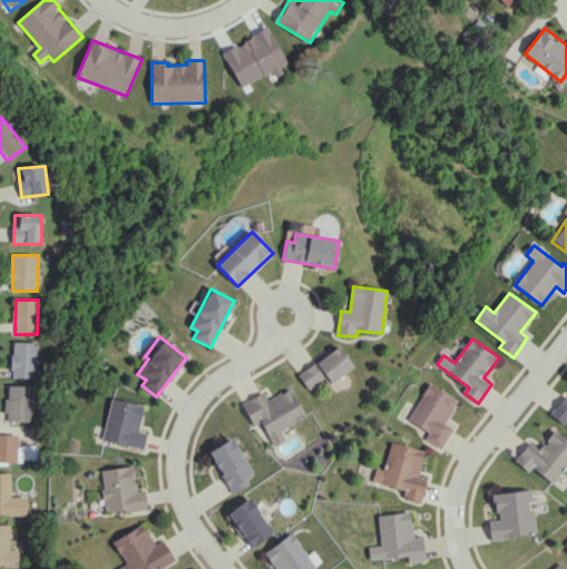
[(12,378),(38,379),(38,343),(13,342),(12,378)]
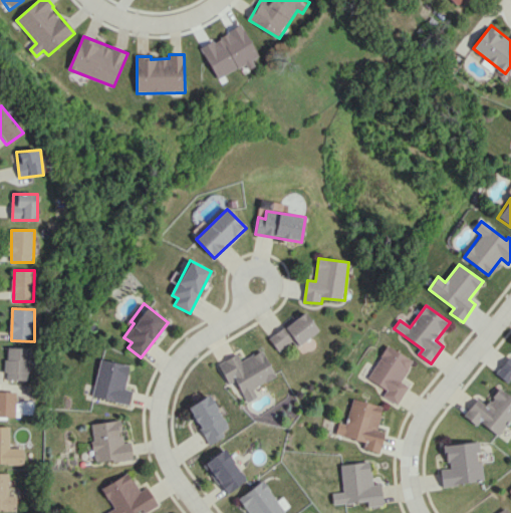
[(299,347),(321,330),(306,311),(270,339),(280,352),(294,341),(299,347)]
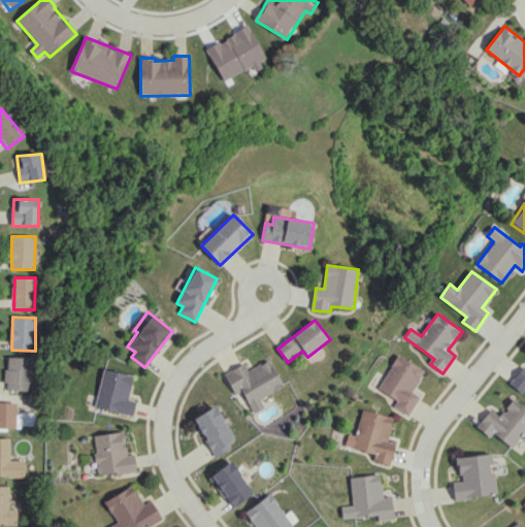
[(380,390),(399,400),(395,407),(412,416),(421,397),(414,393),(426,370),(397,356),(380,390)]
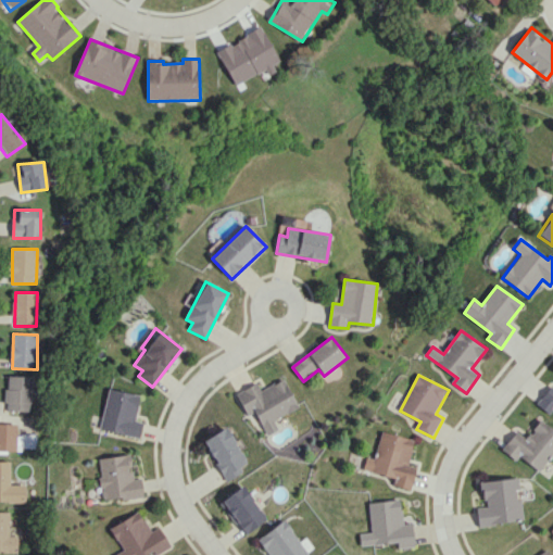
[(32,412),(33,377),(9,376),(8,411),(32,412)]
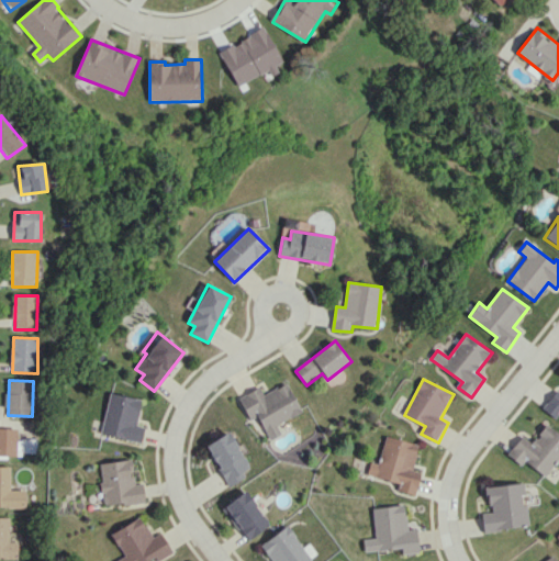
[(304,412),(289,382),(265,395),(260,388),(239,399),(252,421),(259,417),(272,440),(284,435),(279,426),(304,412)]
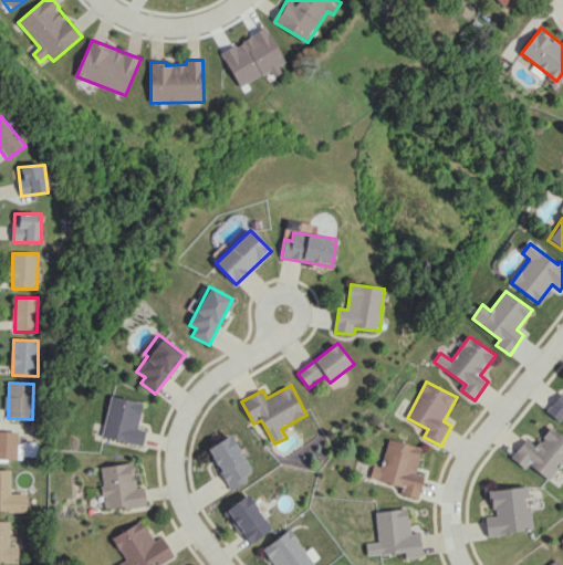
[(562,394),(546,411),(560,422),(562,419),(562,394)]
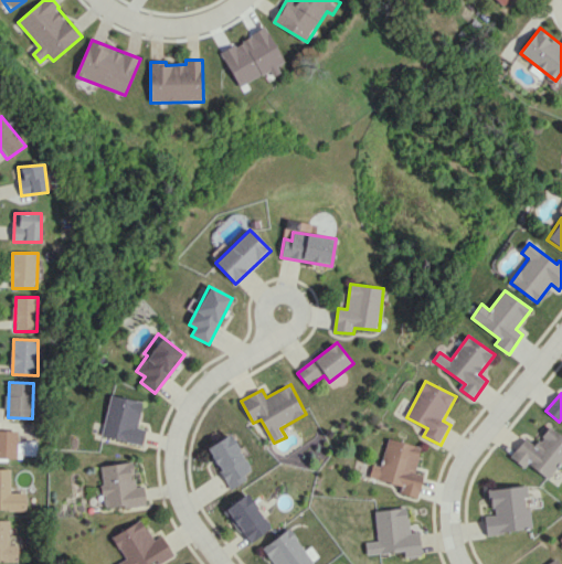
[(144,402),(112,395),(102,437),(142,446),(146,429),(138,428),(144,402)]
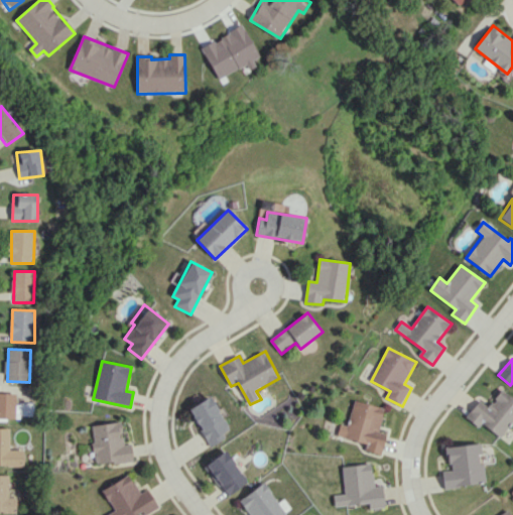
[(467,418),(480,428),(484,424),(501,438),(512,422),(512,398),(503,390),(489,407),(481,401),(467,418)]
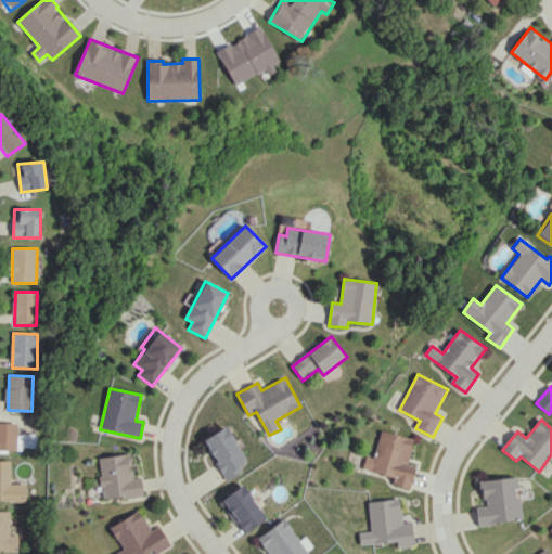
[(0,449),(37,450),(37,435),(18,435),(18,424),(0,423),(0,449)]
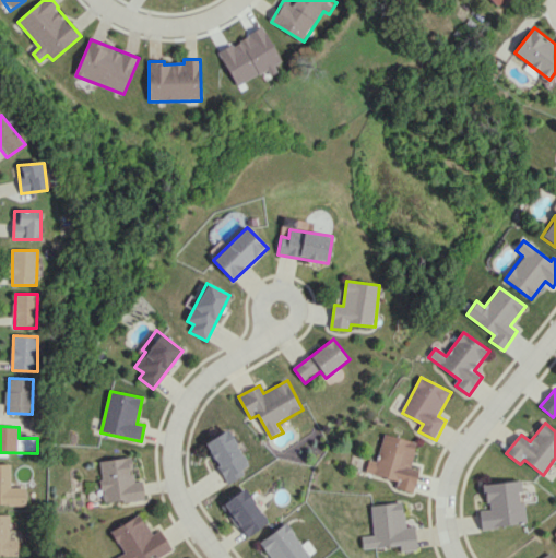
[(246,475),(243,470),(250,465),(228,429),(205,443),(229,484),(246,475)]
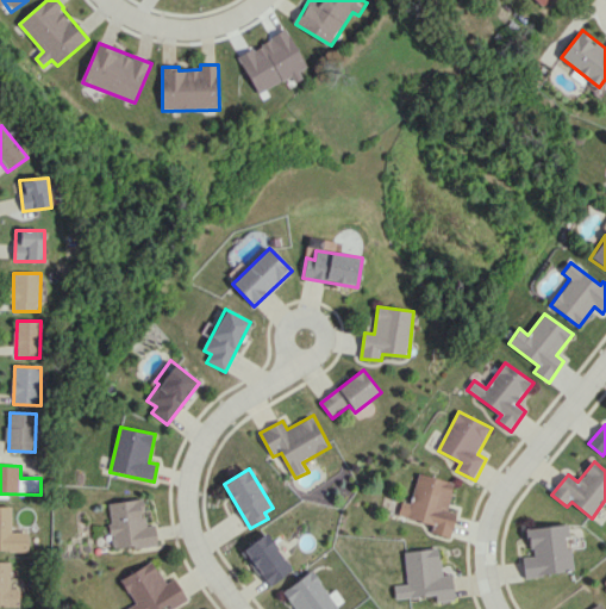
[(436,524),(433,534),(454,538),(460,514),(450,511),(456,483),(420,474),(413,504),(404,502),(400,516),(436,524)]
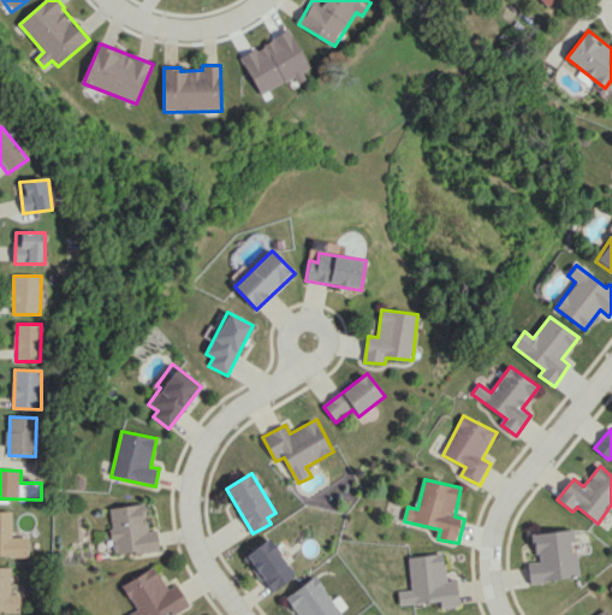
[(110,508),(116,556),(160,550),(156,531),(149,532),(148,521),(147,521),(144,504),(110,508)]
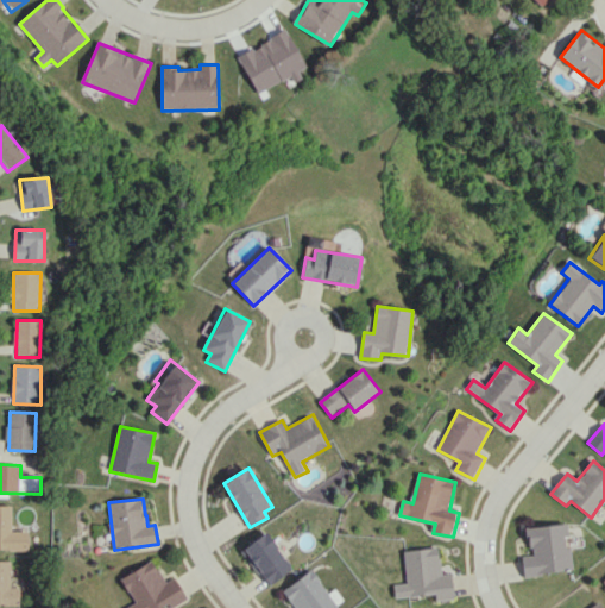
[(0,550),(30,550),(29,531),(13,532),(12,506),(0,505),(0,550)]
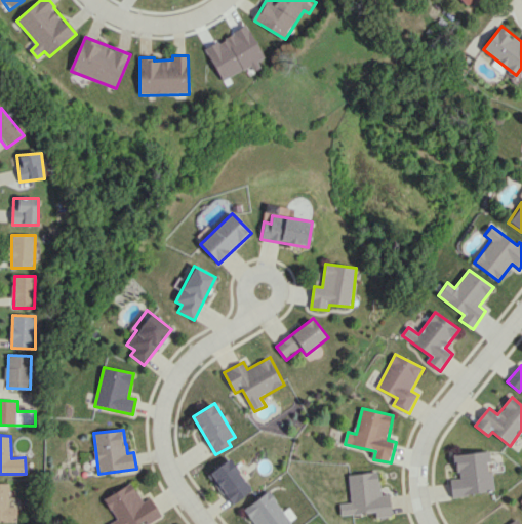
[(453,496),(494,492),(491,464),(490,451),(456,454),(458,479),(451,480),(453,496)]
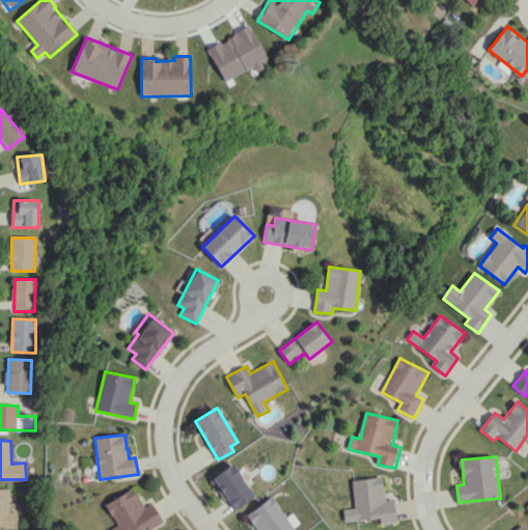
[(213,478),(233,512),(256,498),(234,464),(213,478)]
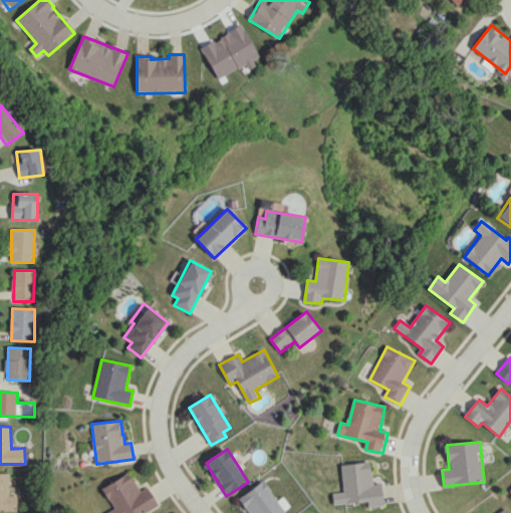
[(343,465),(345,492),(334,494),(335,505),(370,501),(370,507),(387,506),(384,484),(375,485),(372,462),(343,465)]
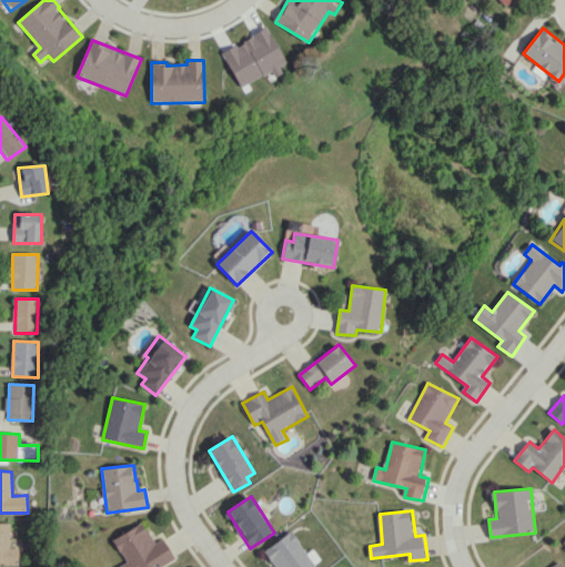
[(11,539),(11,524),(0,523),(0,564),(20,565),(21,539),(11,539)]
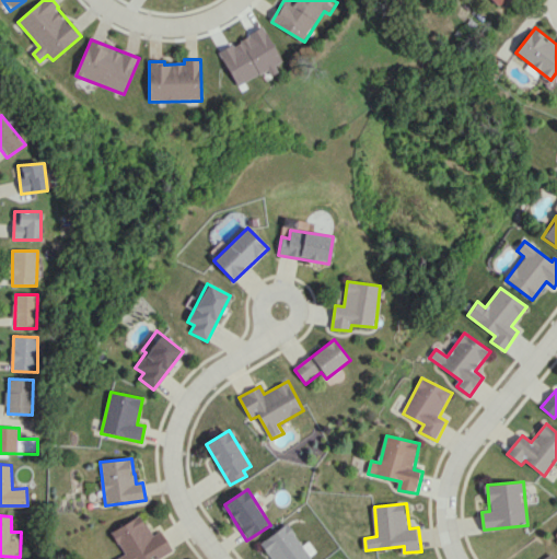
[(112,532),(125,555),(118,558),(150,558),(155,556),(157,558),(160,558),(173,551),(161,531),(152,535),(141,515),(112,532)]
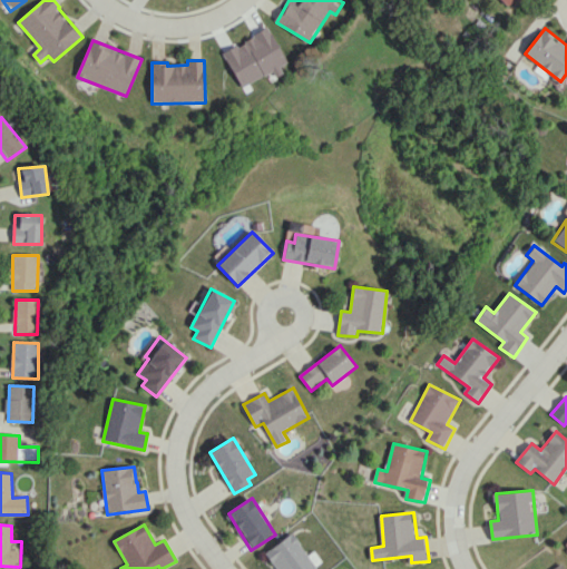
[(319,568),(294,533),(266,553),(276,568),(319,568)]
